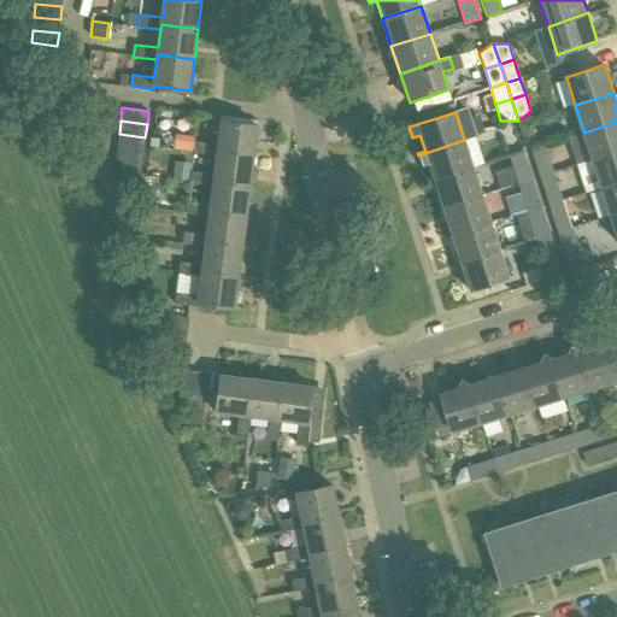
[(195,141),(194,153),(218,156),(218,151),(254,156),(259,125),(223,121),(219,145),(195,141)]
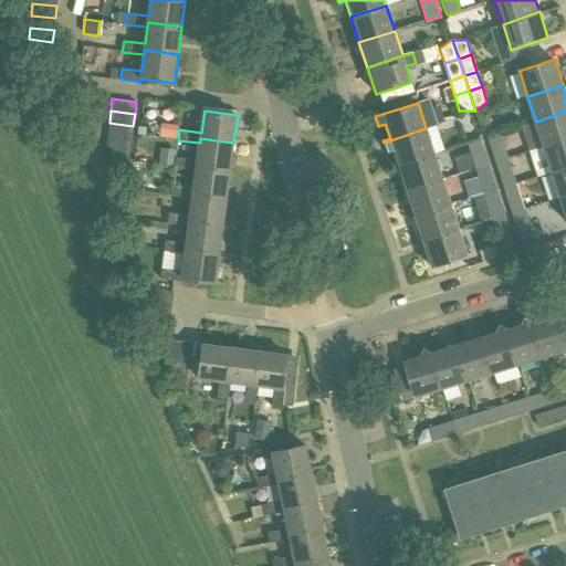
[(544,147),(565,139),(565,112),(536,122),(544,147)]
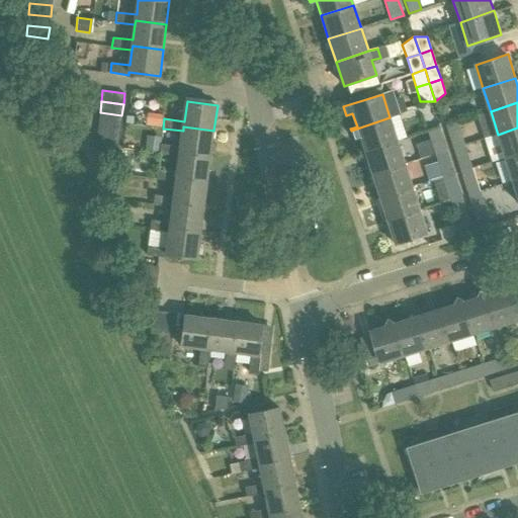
[(120,126),(121,115),(100,112),(98,123),(120,126)]
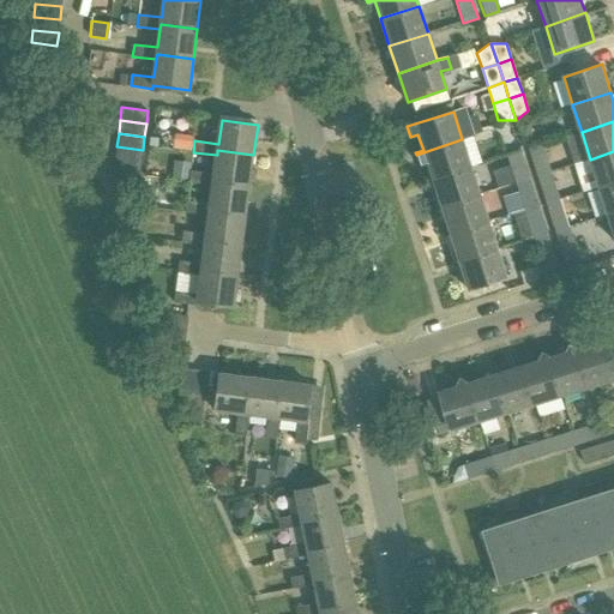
[(433,179),(471,167),(462,139),(416,155),(420,164),(427,162),(433,179)]
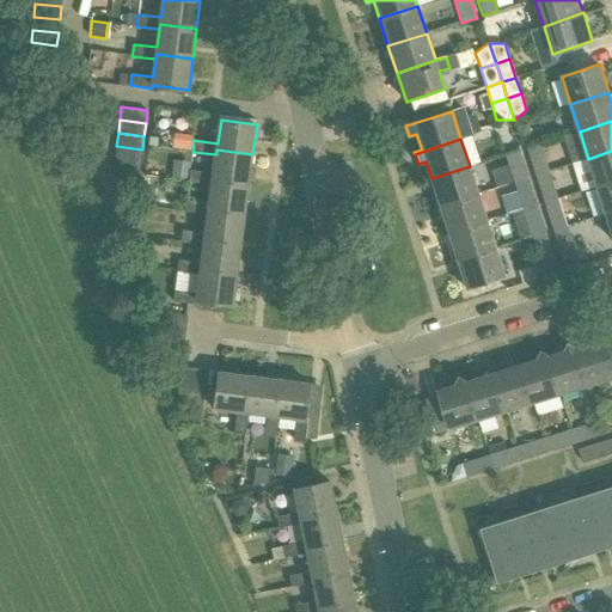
[(534,176),(550,171),(540,144),(526,147),(534,176)]
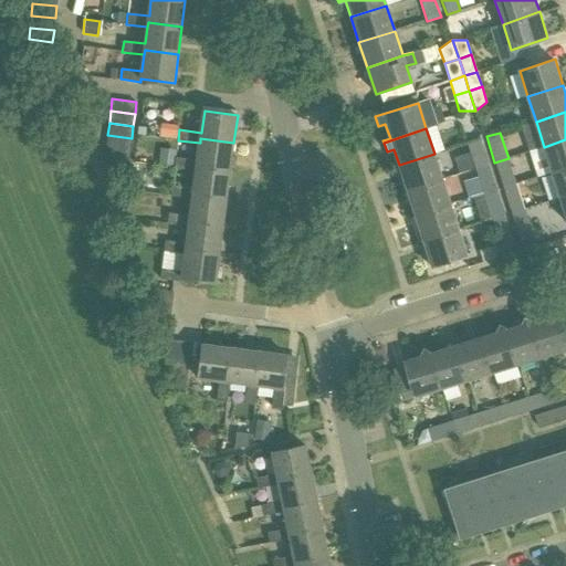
[(130,149),(132,138),(107,135),(106,146),(130,149)]
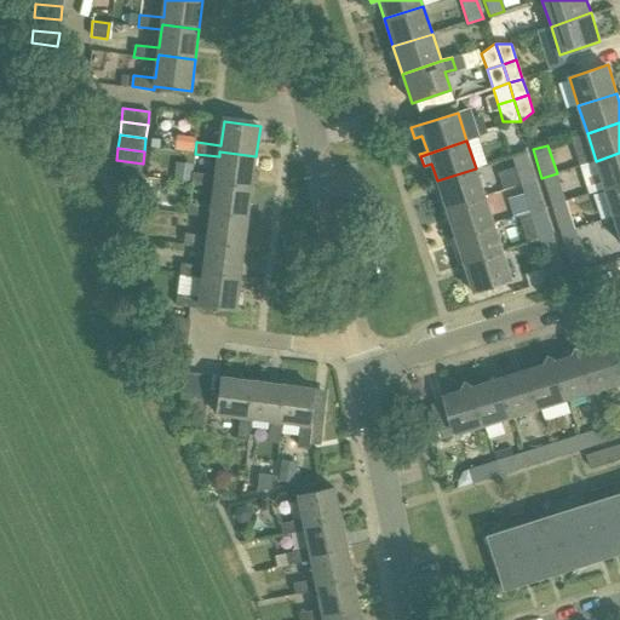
[(193,172),(190,184),(216,187),(216,182),(252,187),(256,156),(219,151),(219,156),(217,176),(193,172)]
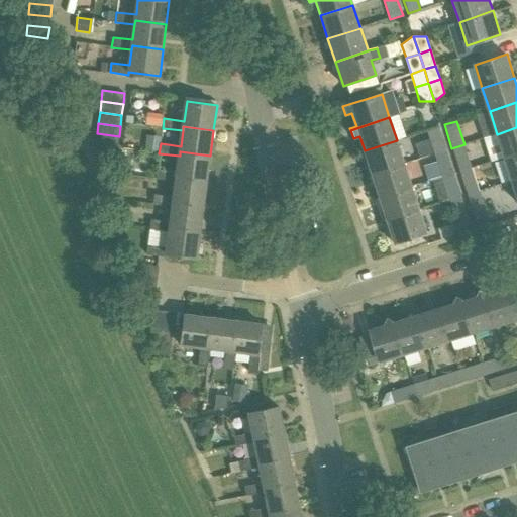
[(433,154),(446,150),(438,126),(426,130),(433,154)]
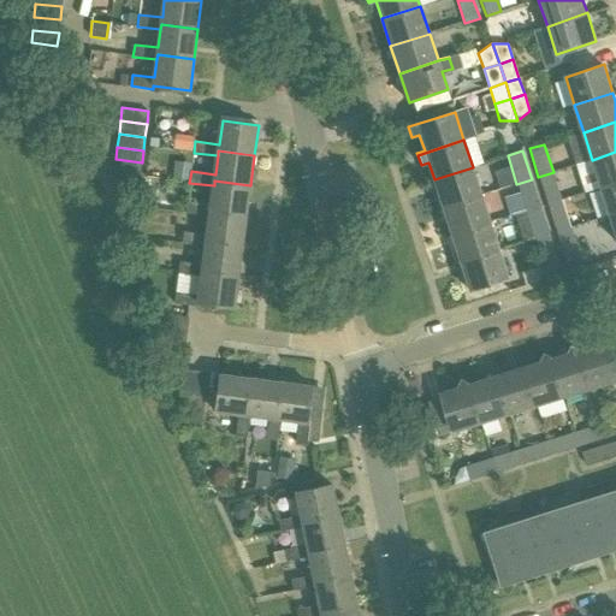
[(600,188),(615,182),(615,152),(592,160),(600,188)]
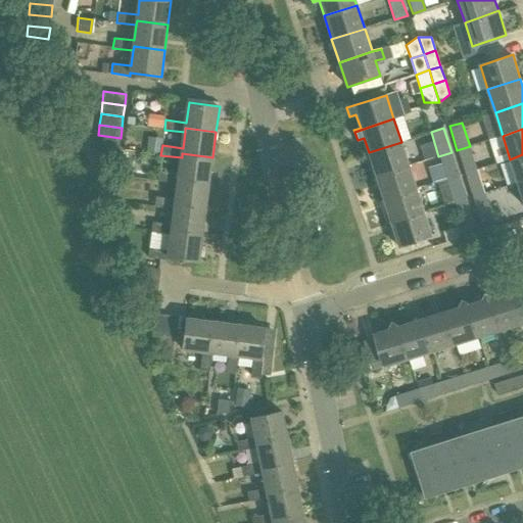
[(119,149),(121,138),(98,135),(96,146),(119,149)]
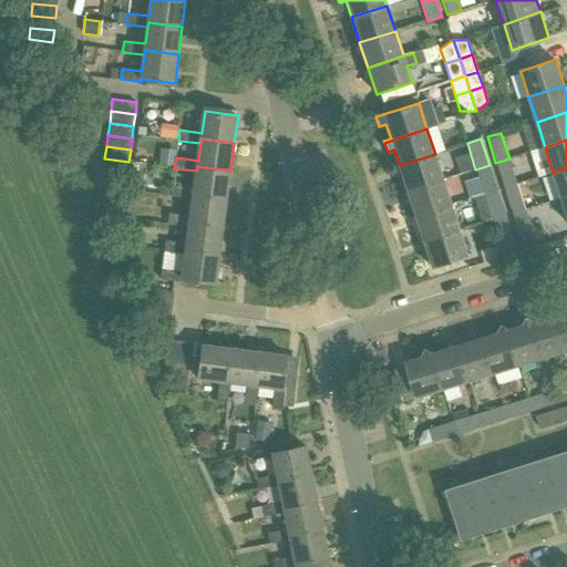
[(408,191),(443,179),(435,154),(400,165),(408,191)]
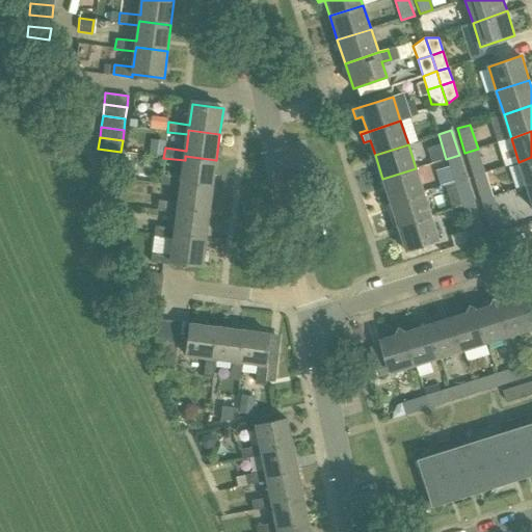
[(120,163),(121,152),(98,149),(97,160),(120,163)]
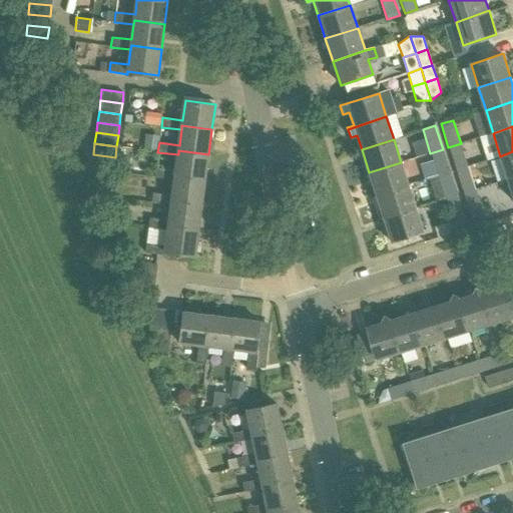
[(448,147),(456,170),(468,166),(461,143),(448,147)]
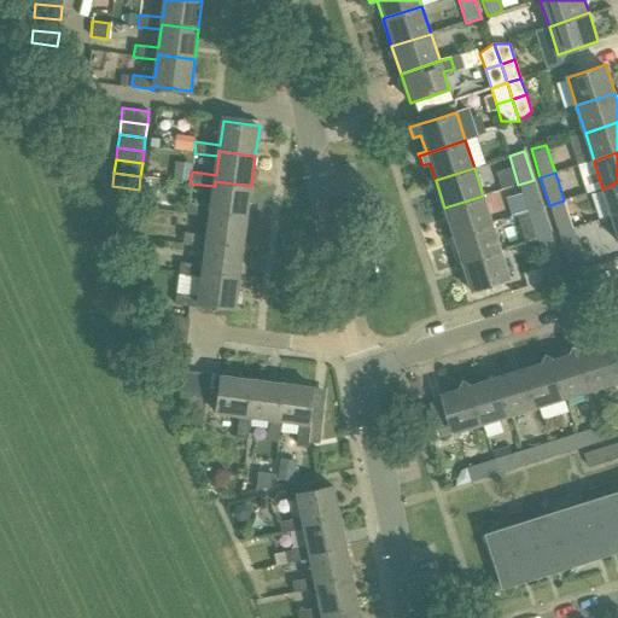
[(518,185),(528,213),(542,208),(534,180),(518,185)]
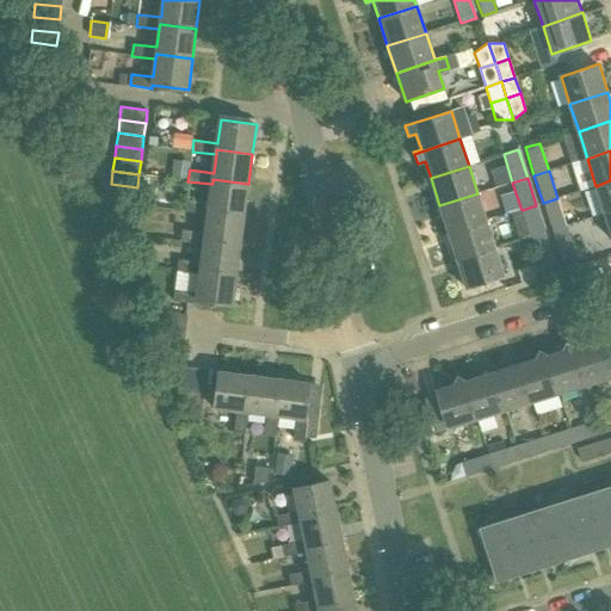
[(174,198),(173,209),(184,210),(184,211),(208,214),(209,209),(245,214),(248,184),(213,179),(213,184),(210,203),(185,199),(174,198)]
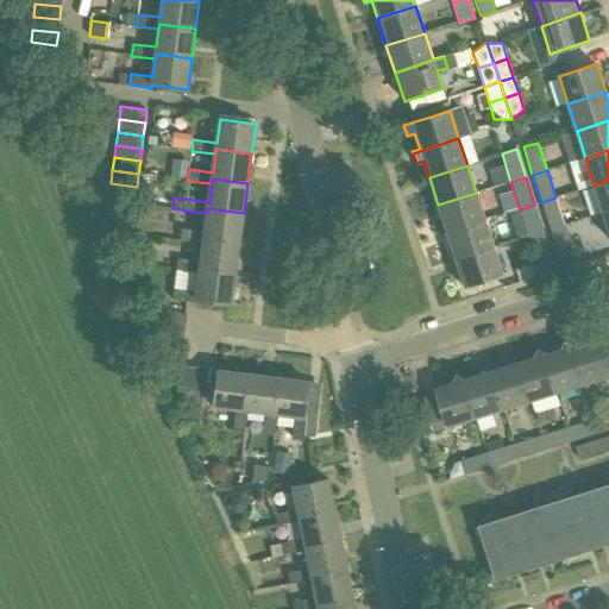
[(602,213),(608,209),(608,180),(594,186),(602,213)]
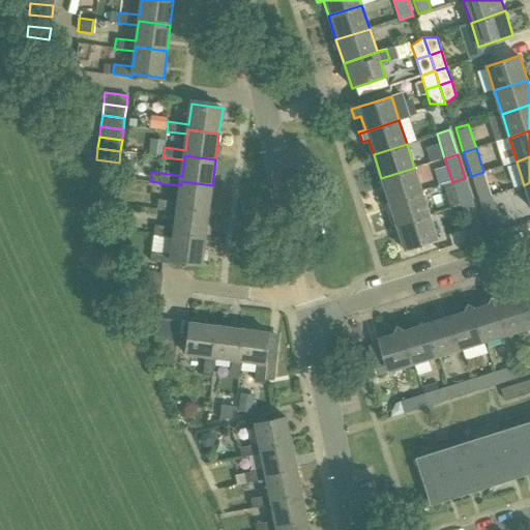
[(388,202),(422,192),(414,168),(381,178),(388,202)]
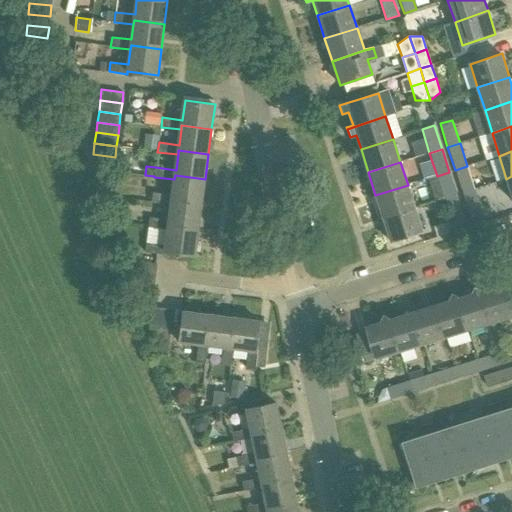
[(455,170),(462,193),(474,189),(467,166),(455,170)]
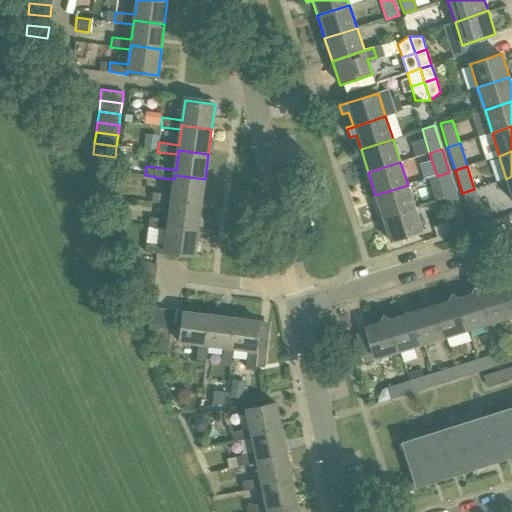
[(437,176),(444,198),(457,195),(449,172),(437,176)]
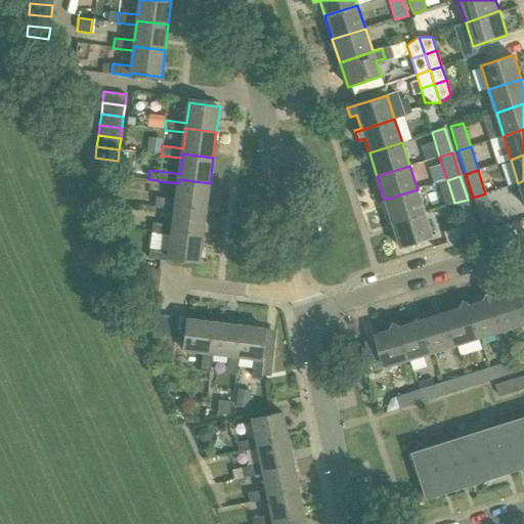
[(206,209),(210,183),(179,179),(178,183),(176,200),(156,197),(156,203),(206,209)]
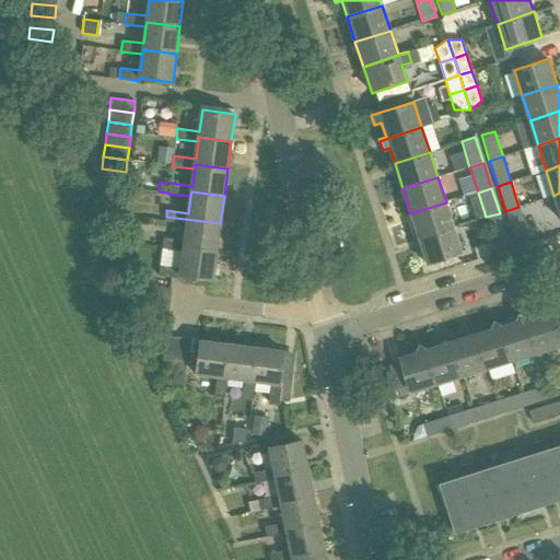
[(419,238),(454,226),(446,202),(410,213),(419,238)]
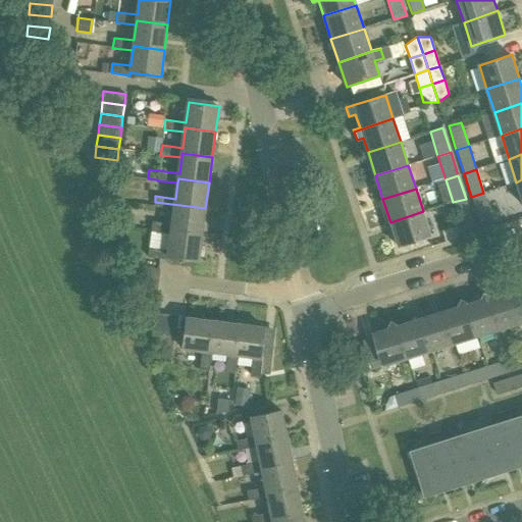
[(483,193),(471,197),(478,220),(491,216),(483,193)]
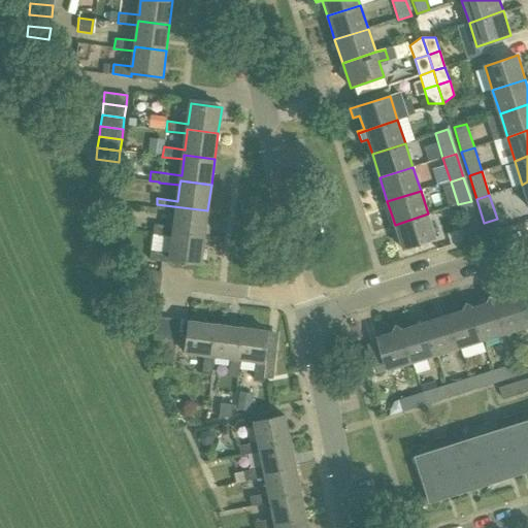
[(461,240),(460,238),(464,237),(481,232),(477,225),(479,225),(471,201),(458,204),(465,228),(458,230),(448,233),(451,243),(461,240)]
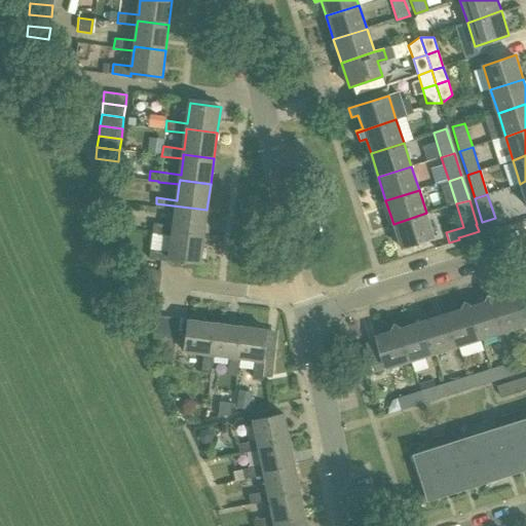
[(203,235),(207,210),(156,203),(155,208),(176,210),(174,226),(153,223),(152,229),(203,235)]
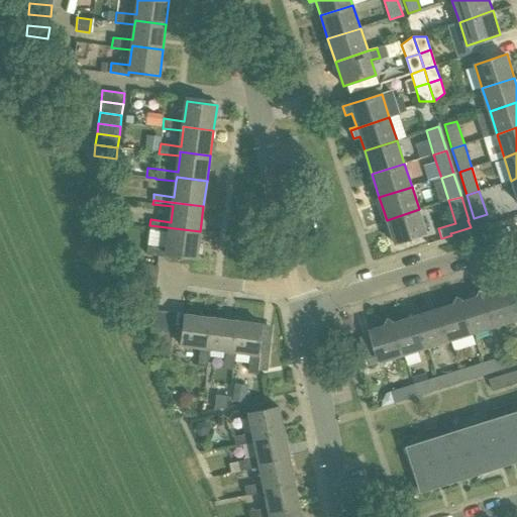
[(419,209),(387,220),(395,244),(427,233),(419,209)]
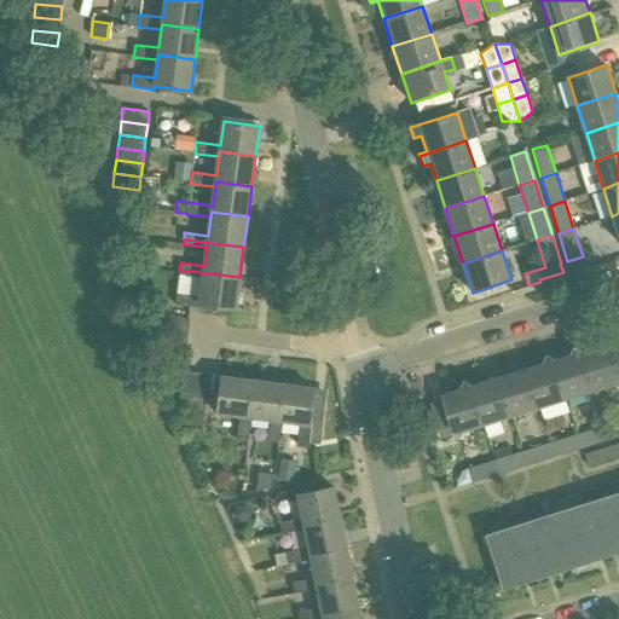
[(236,308),(239,277),(179,270),(179,275),(203,278),(201,296),(177,293),(175,305),(200,307),(200,304),(236,308)]
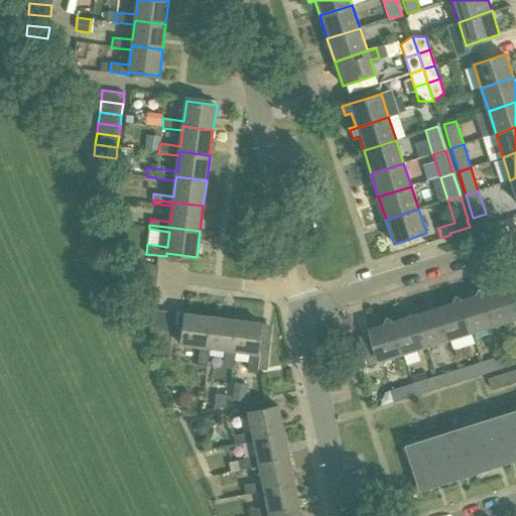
[(158,266),(136,263),(135,274),(156,277),(158,266)]
